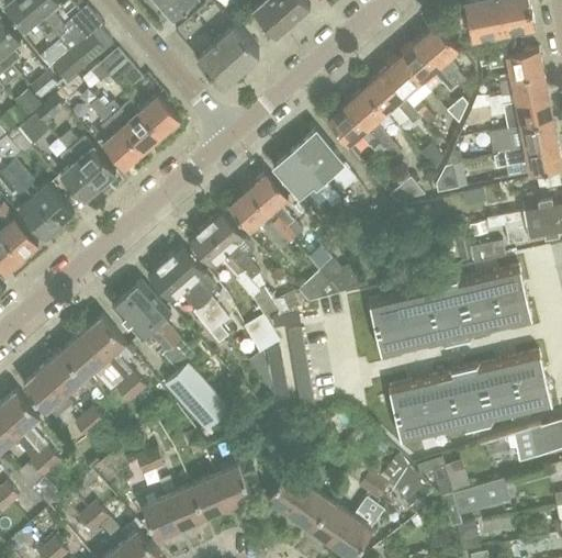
[(30,0),(13,0),(7,6),(26,31),(36,22),(53,43),(56,40),(59,37),(56,33),(30,0)]
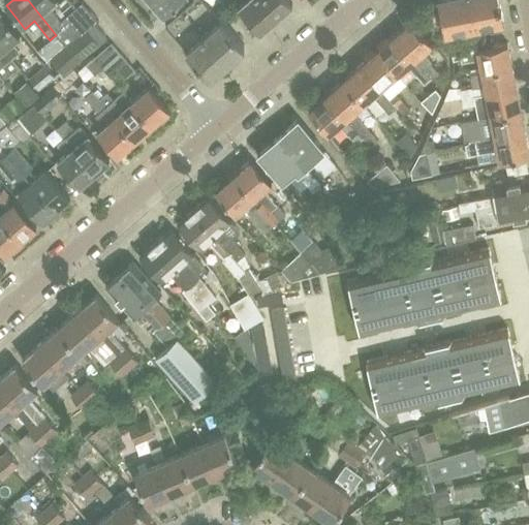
[(28,0),(53,31),(56,35),(68,50),(68,51),(79,42),(62,23),(54,12),(60,6),(55,0),(28,0)]
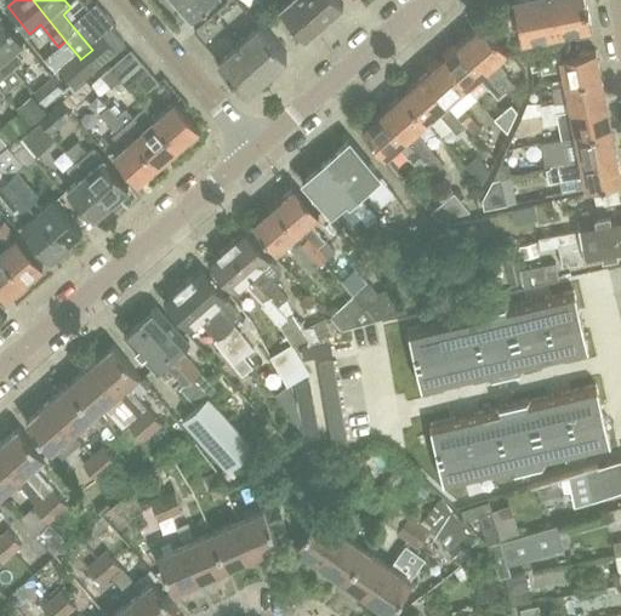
[(181,0),(178,3),(193,21),(216,0),(181,0)]
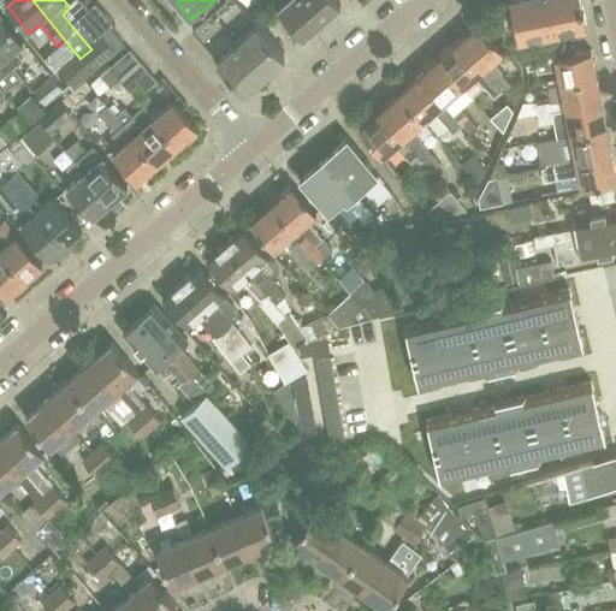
[(231,0),(194,33),(246,92),(285,57),(236,0),(231,0)]
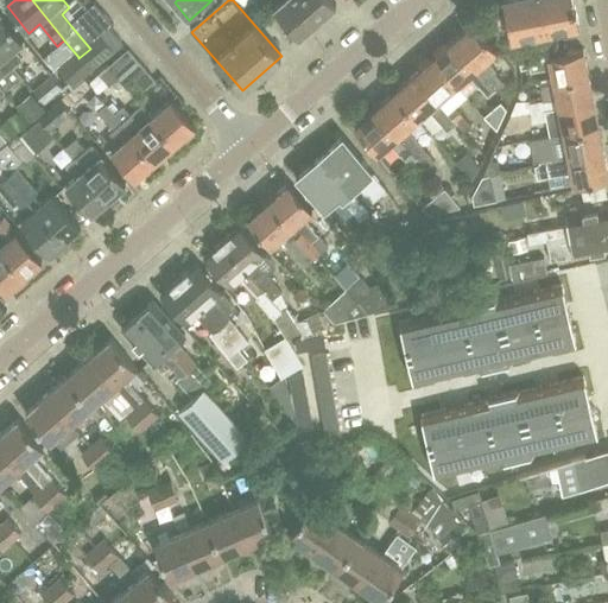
[(259,0),(263,11),(277,7),(274,0),(259,0)]
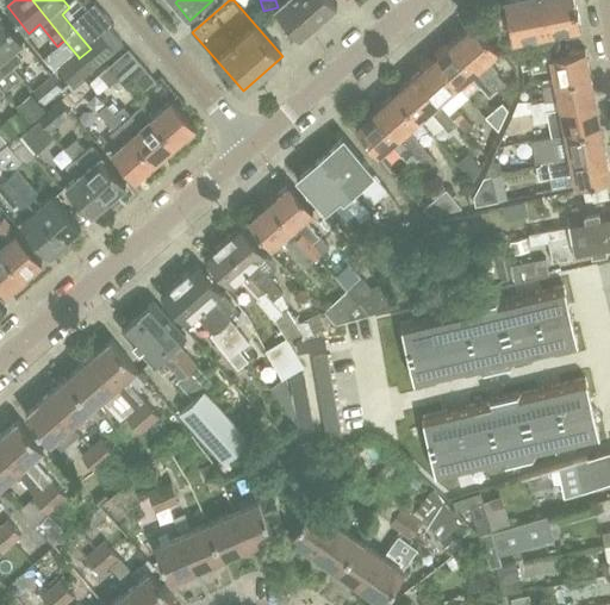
[(275,0),(278,7),(279,6),(277,10),(302,39),(338,7),(331,0),(275,0)]
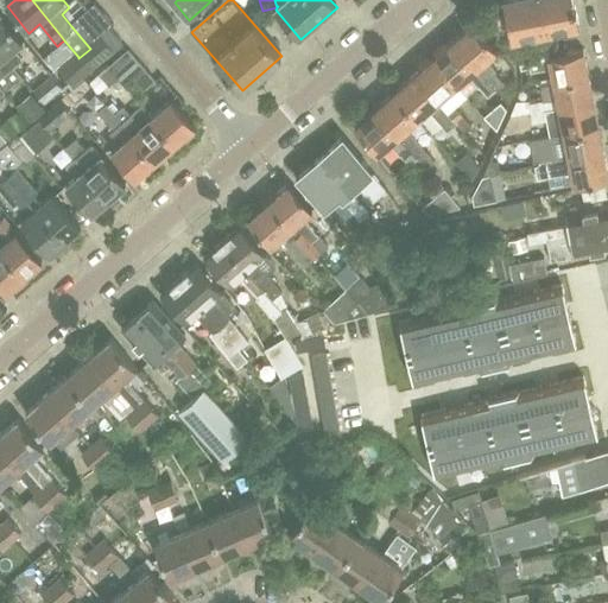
[(512,40),(545,33),(538,0),(502,0),(504,2),(482,21),(499,40),(510,31),(512,40)]
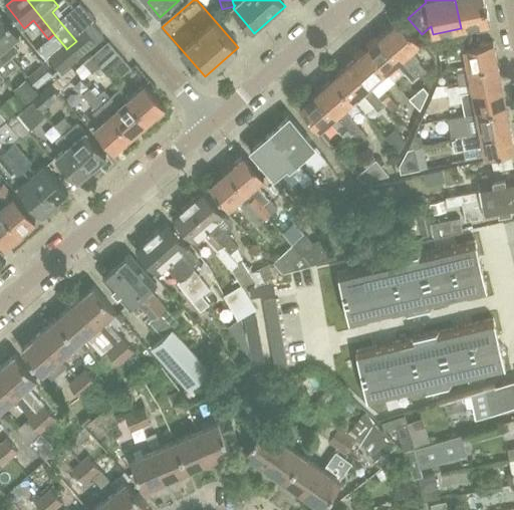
[(485,0),(455,0),(461,28),(476,25),(477,34),(489,32),(487,23),(490,23),(485,0)]
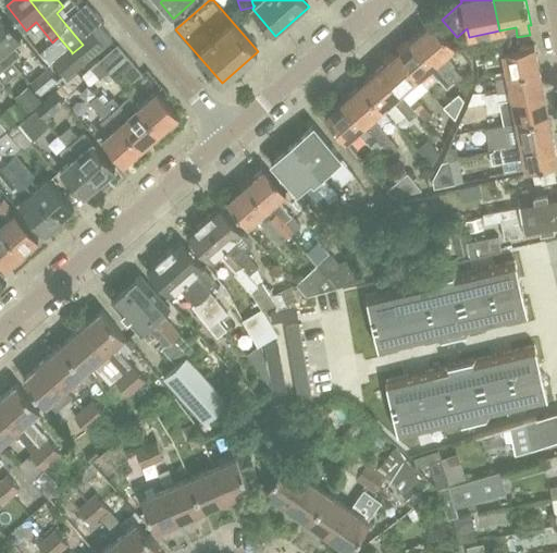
[(65,24),(83,45),(101,28),(101,29),(106,26),(89,5),(65,24)]
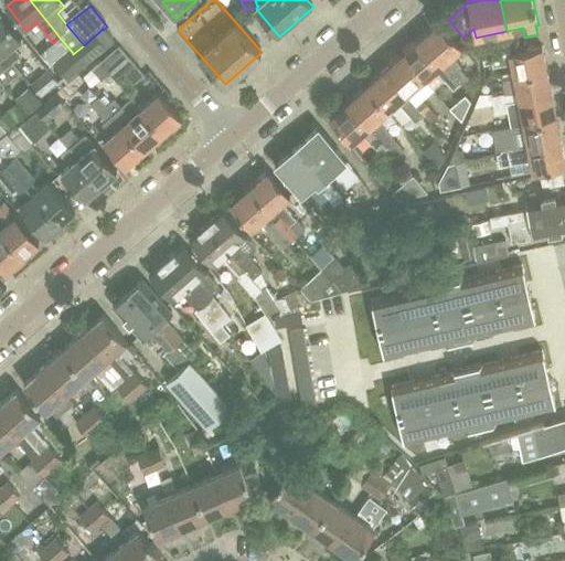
[(0,48),(13,65),(22,59),(13,49),(23,40),(1,13),(0,13),(0,48)]
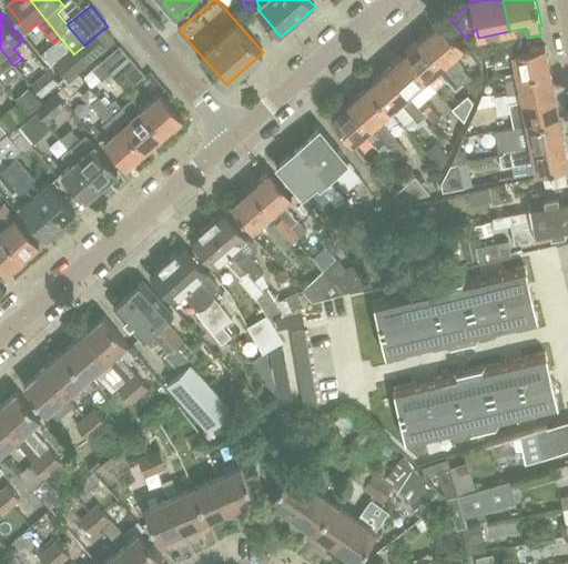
[(442,24),(424,41),(463,87),(474,100),(479,90),(462,70),(463,69),(454,59),(464,50),(442,24)]
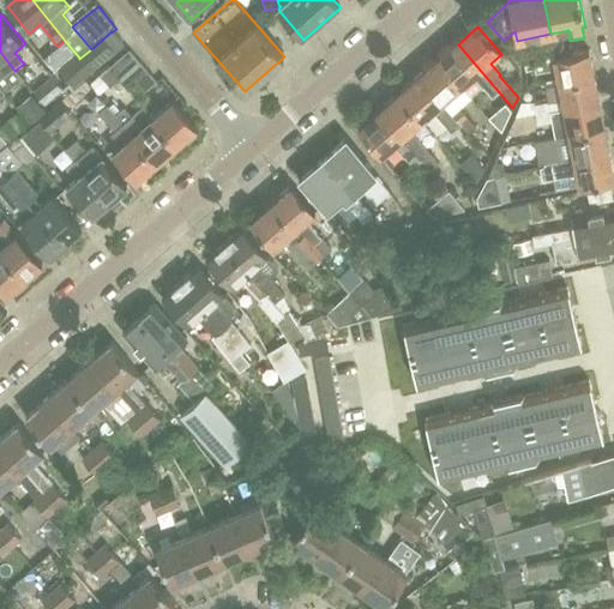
[(125,48),(124,47),(112,32),(112,31),(91,49),(79,59),(79,58),(61,73),(74,90),(125,48)]
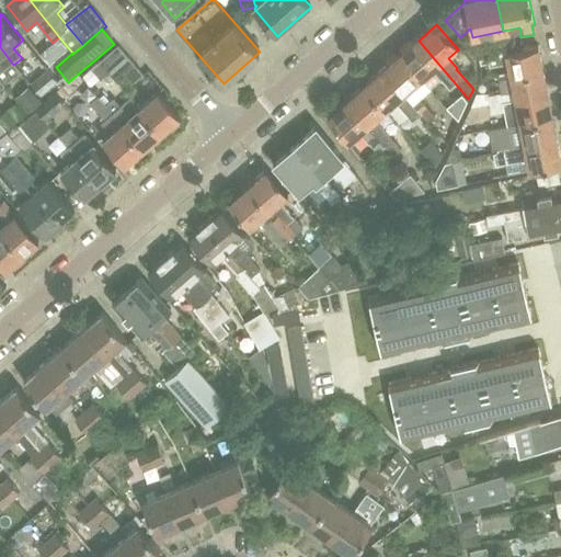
[(538,46),(537,47),(524,49),(508,53),(505,38),(494,41),(496,54),(477,57),(479,68),(508,63),(512,79),(544,72),(538,46)]
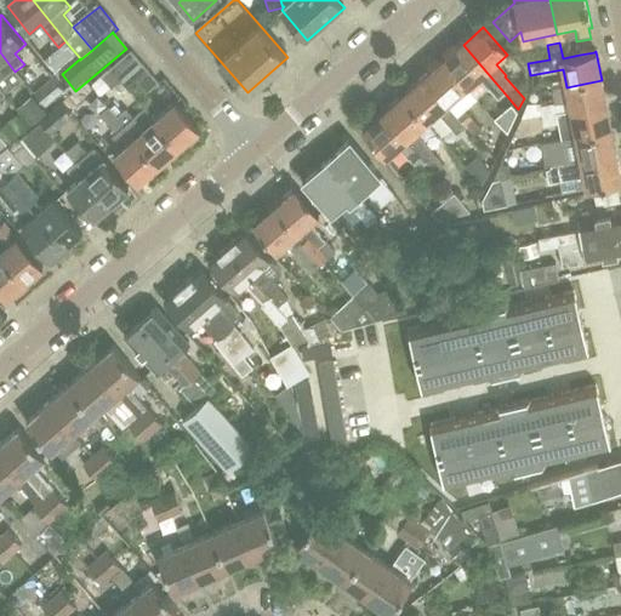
[(56,75),(77,58),(66,45),(45,62),(56,75)]
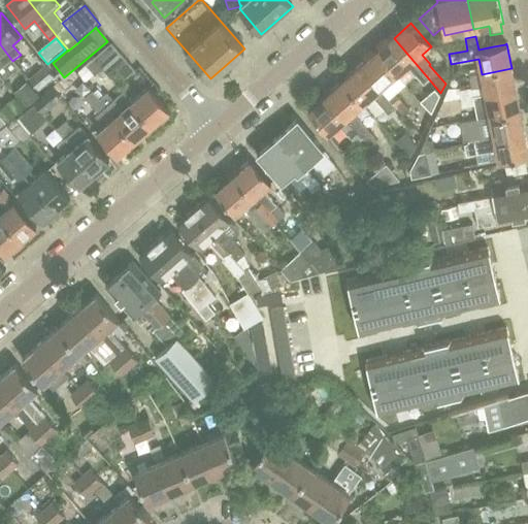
[(394,38),(376,54),(397,76),(405,87),(416,77),(423,86),(430,80),(394,38)]
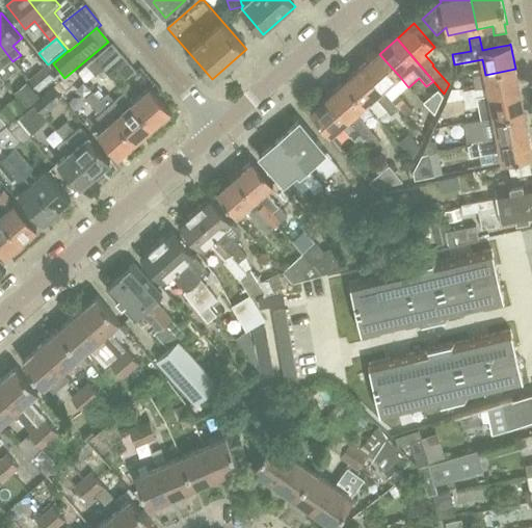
[(0,71),(12,61),(0,45),(0,71)]
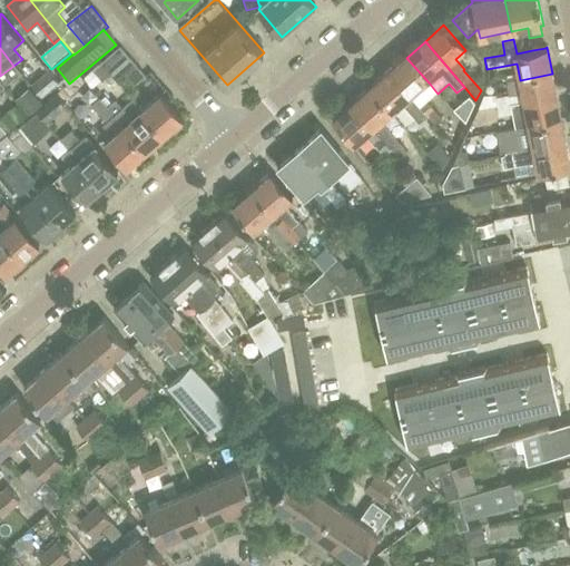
[(106,81),(112,76),(131,59),(121,48),(96,70),(106,81)]
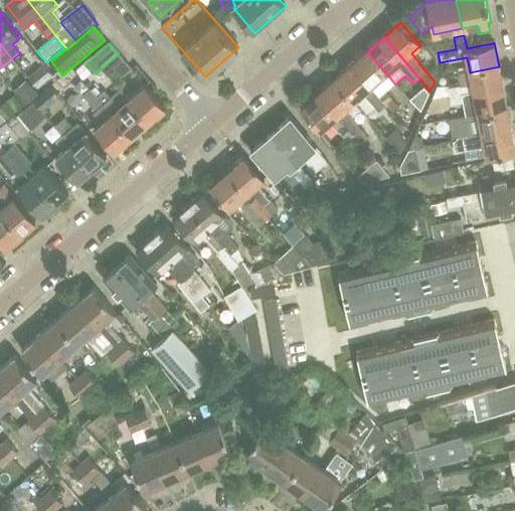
[(350,66),(370,90),(387,74),(367,52),(350,66)]
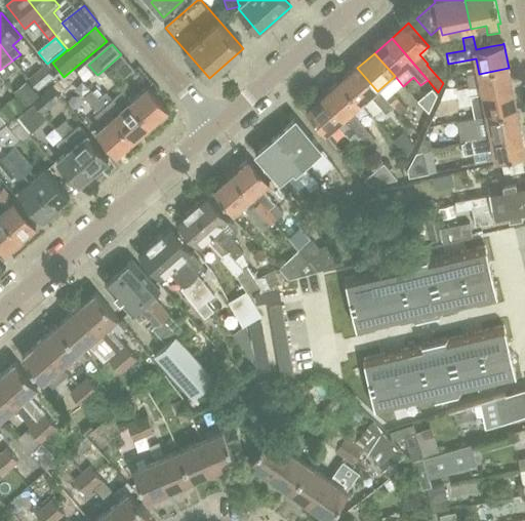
[(121,54),(104,70),(111,78),(115,75),(121,83),(134,71),(121,54)]
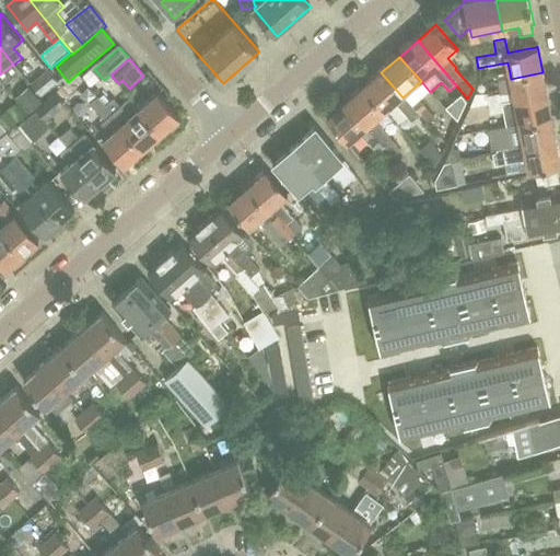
[(395,104),(411,124),(420,117),(411,108),(403,97),(381,72),(363,89),(384,113),(395,104)]
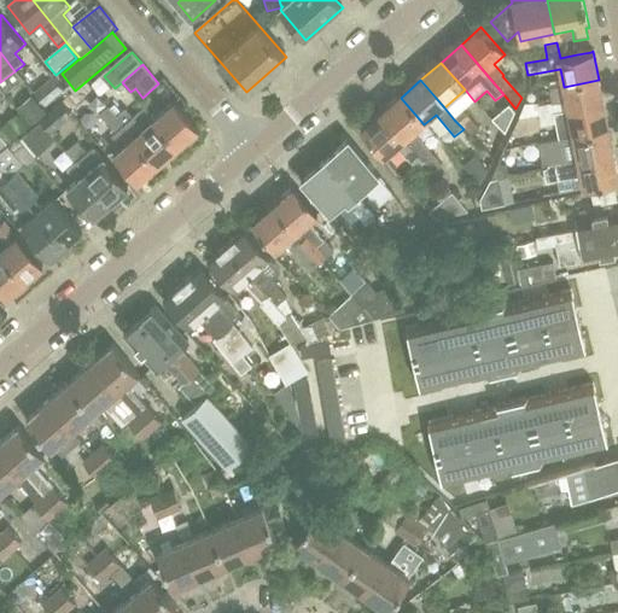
[(564,87),(566,103),(538,107),(537,105),(525,105),(519,121),(540,117),(540,120),(554,116),(569,114),(604,106),(599,80),(564,87)]
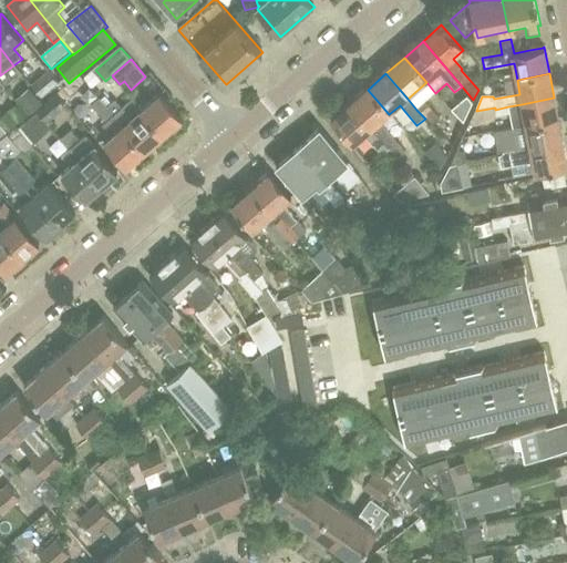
[(30,88),(41,101),(58,85),(48,74),(39,82),(32,74),(27,80),(32,86),(30,88)]
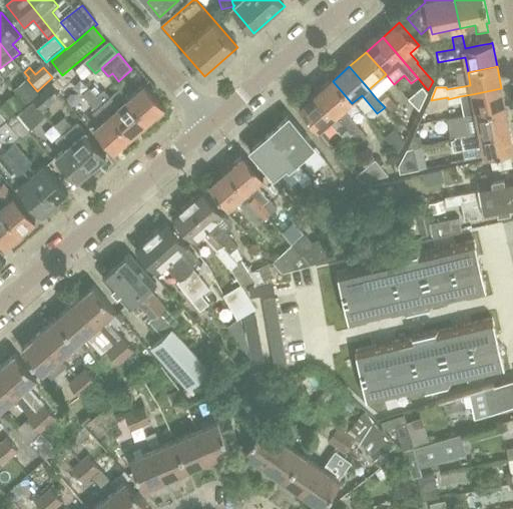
[(51,87),(60,96),(62,94),(65,97),(78,85),(68,73),(51,87)]
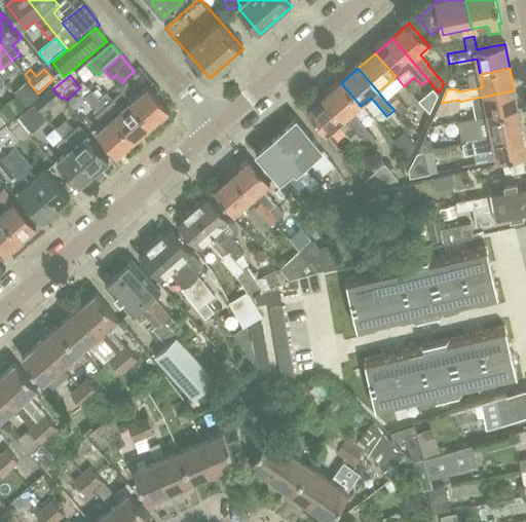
[(351,114),(361,106),(341,83),(324,98),(361,140),(369,149),(376,143),(359,123),(360,123),(351,114)]
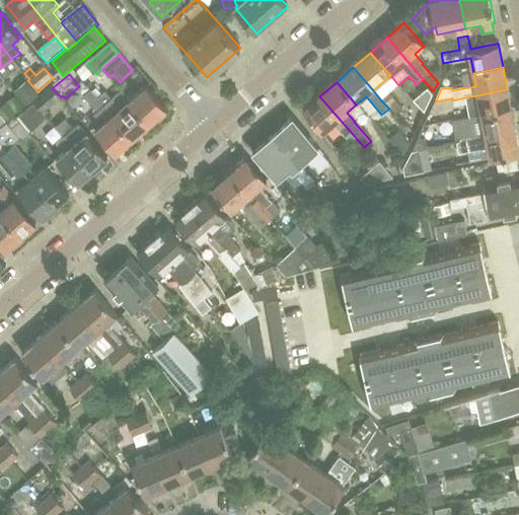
[(15,96),(17,99),(25,108),(39,97),(28,85),(15,96)]
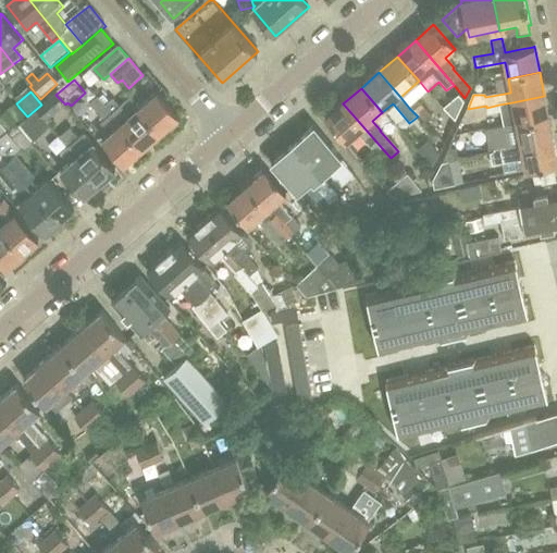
[(181,119),(158,93),(139,108),(162,134),(181,119)]
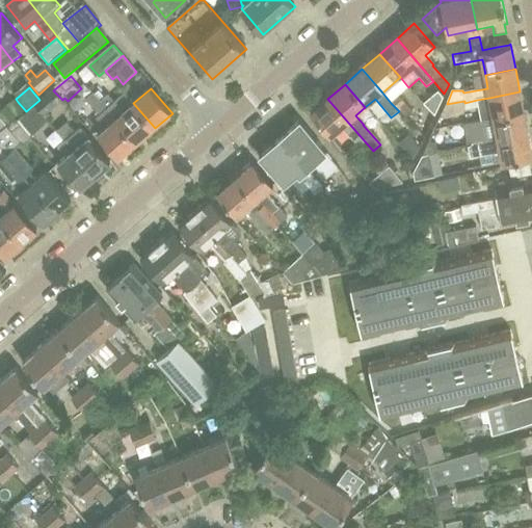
[(44,116),(62,100),(53,90),(35,107),(44,116)]
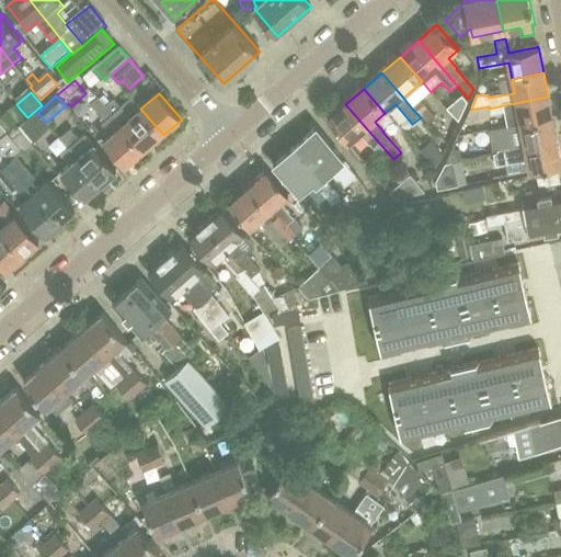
[(516,103),(521,126),(552,120),(548,97),(516,103)]
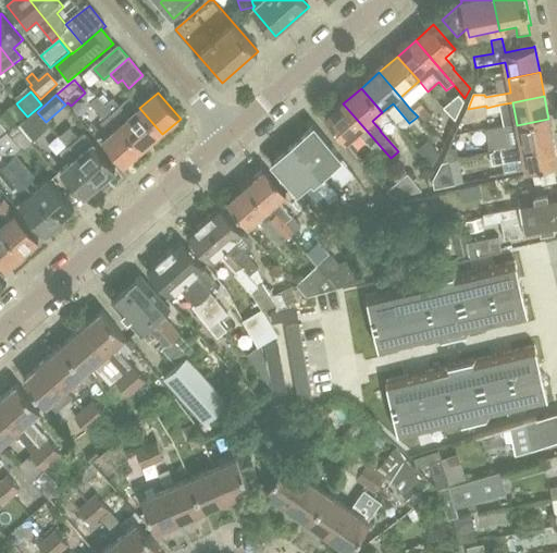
[(125,167),(144,150),(107,107),(99,97),(91,105),(106,121),(102,124),(111,134),(102,142),(125,167)]
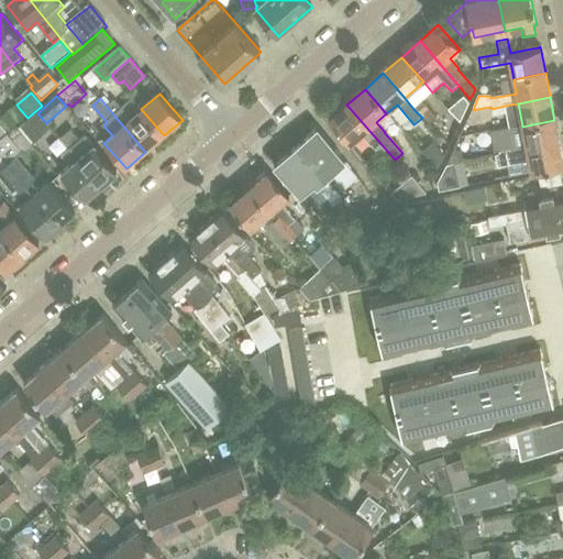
[(463,98),(449,111),(460,123),(468,105),(463,98)]
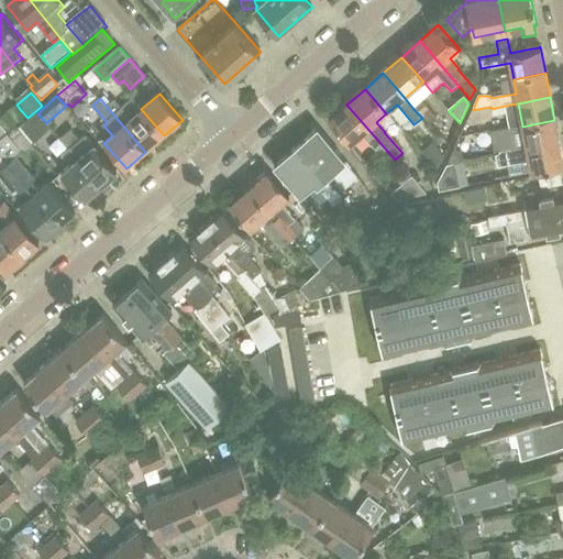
[(116,101),(108,108),(145,152),(164,135),(141,109),(133,100),(122,109),(116,101)]
